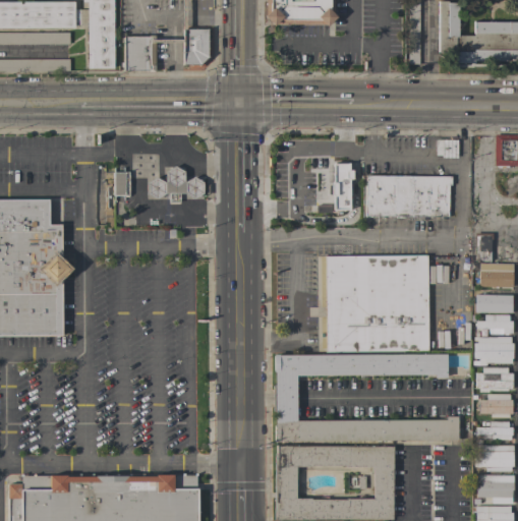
[(115,0),(115,68),(90,68),(90,25),(76,25),(76,27),(0,27),(0,1),(76,2),(76,9),(90,9),(90,2),(84,2),(84,0),(115,0)]
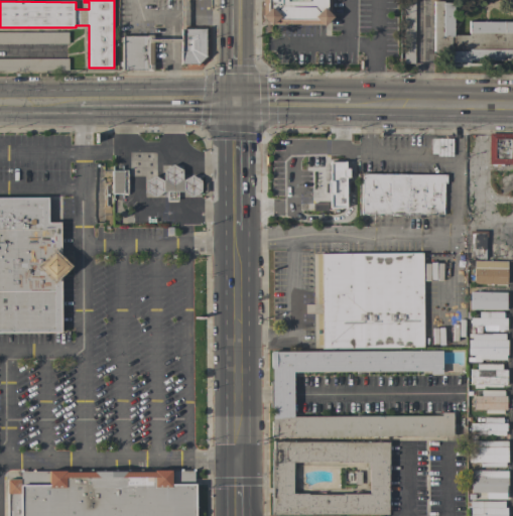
[(333,0),(333,15),(335,17),(327,24),(269,24),(264,18),(264,0),(333,0)]
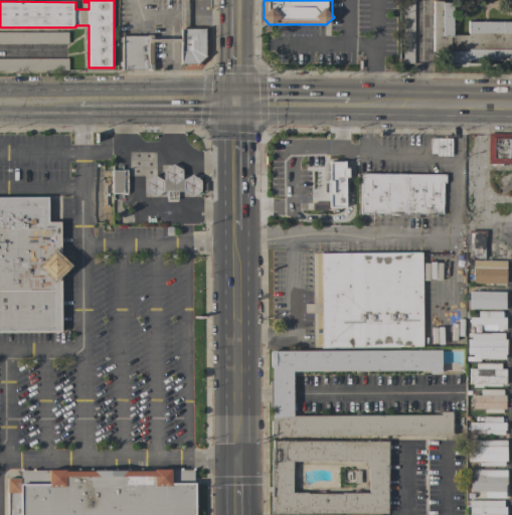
[(416,0),(416,63),(405,63),(405,0),(416,0)]
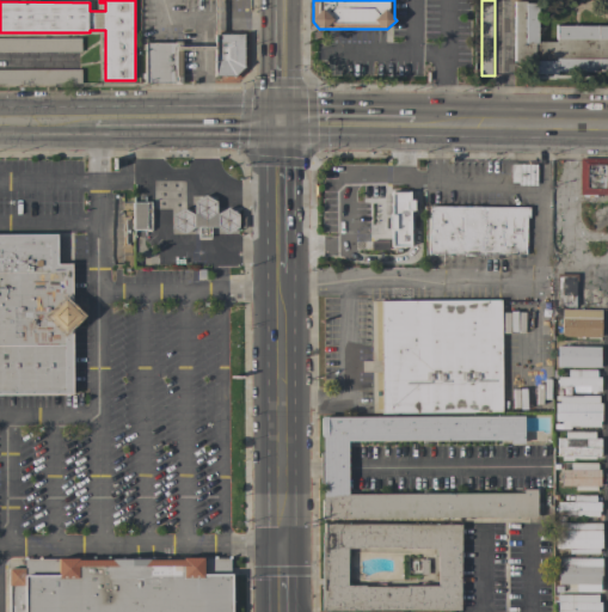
[(607,72),(558,72),(558,74),(535,74),(535,61),(526,61),(526,62),(516,62),(516,1),(540,1),(540,42),(558,42),(558,26),(607,26),(607,72)]
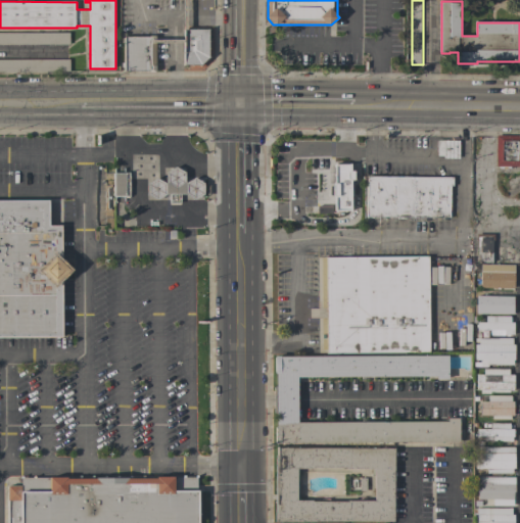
[(186,29),(210,30),(209,42),(213,42),(213,59),(203,68),(193,68),(193,65),(185,65),(186,29)]
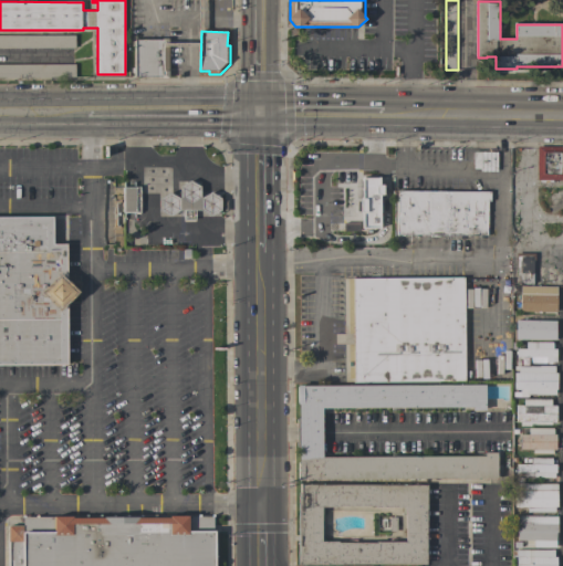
[(0,35),(77,35),(77,48),(0,48),(0,35)]
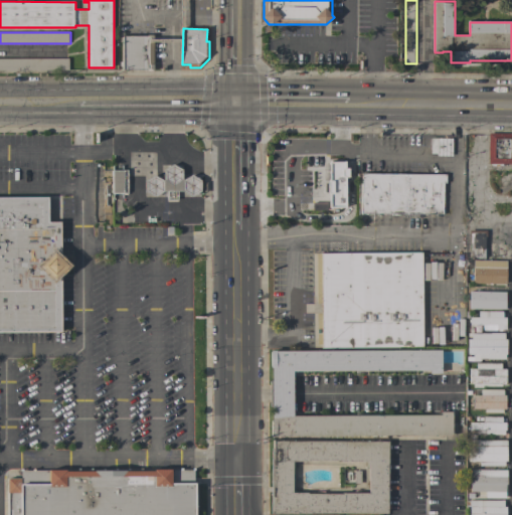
[(155,70),(149,70),(124,70),(124,36),(149,36),(149,35),(155,35),(155,70)]
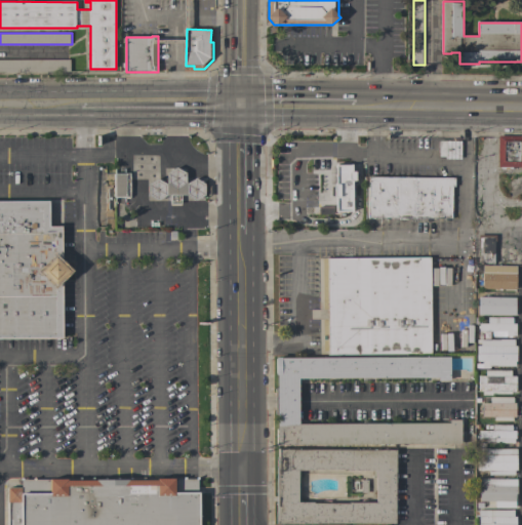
[(0,59),(72,59),(72,71),(0,71),(0,59)]
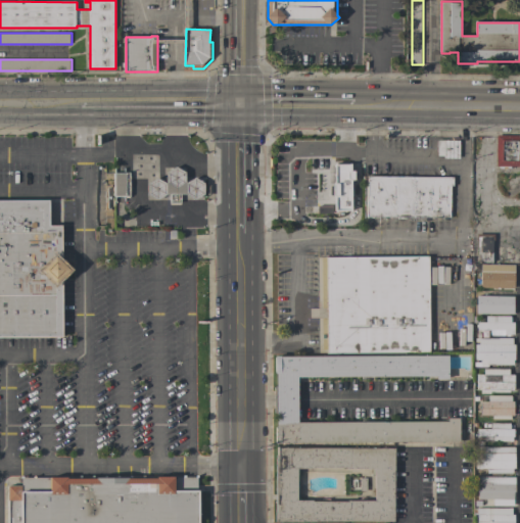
[(519,167),(513,167),(513,169),(501,169),(501,167),(498,167),(499,135),(519,135),(519,167)]
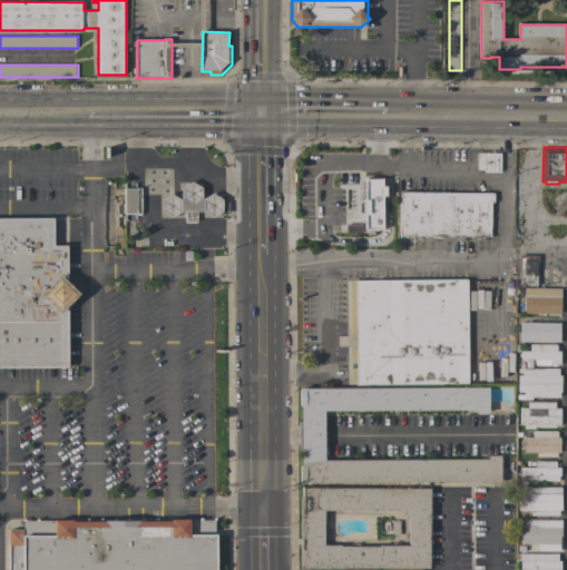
[(502,173),(486,173),(486,169),(479,169),(479,155),(486,155),(486,153),(502,154),(502,173)]
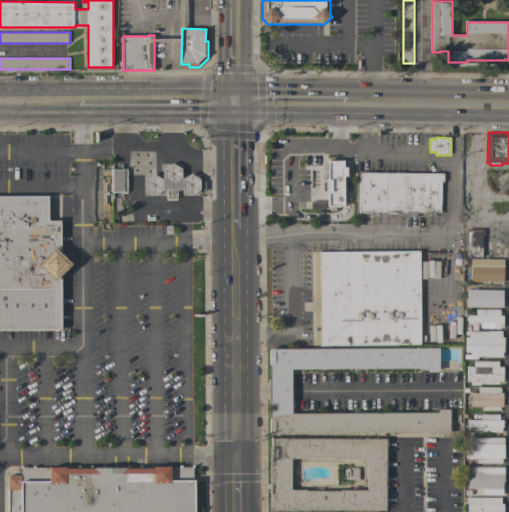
[(327,160),(327,206),(345,206),(344,160),(327,160)]
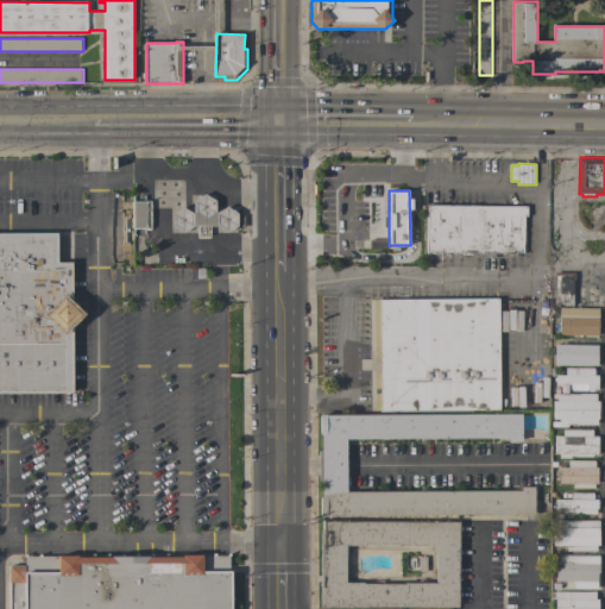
[(172,227),(172,214),(183,207),(195,214),(194,201),(205,194),(216,201),(216,213),(228,207),(239,214),(239,226),(227,233),(216,226),(212,226),(212,237),(200,237),(200,227),(195,227),(184,233),(172,227)]
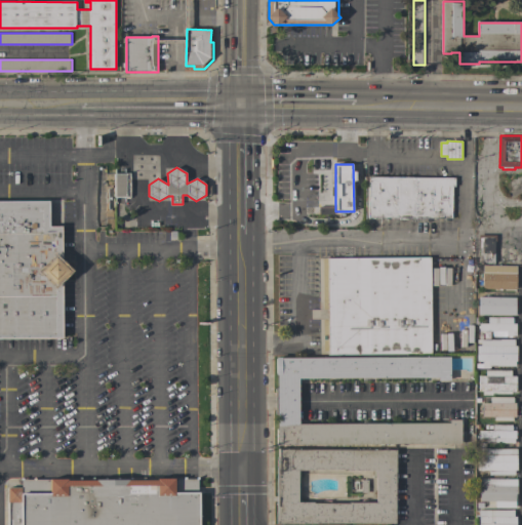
[(132,197),(131,197),(131,199),(128,199),(128,197),(117,197),(117,173),(132,173),(132,197)]
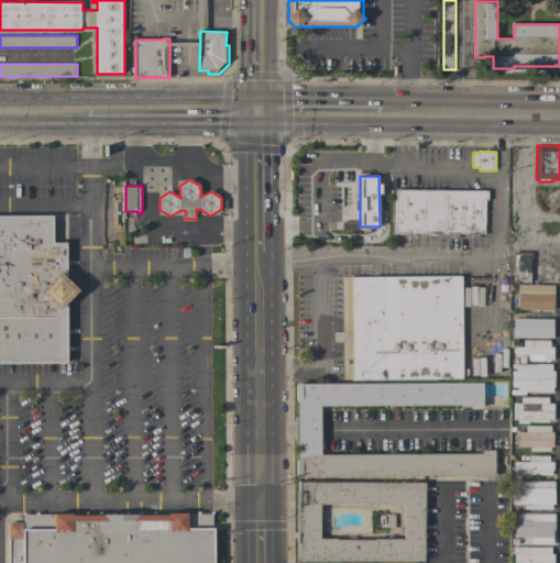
[(490,190),(490,200),(487,200),(486,234),(485,234),(485,235),(482,235),(482,234),(470,234),(470,235),(467,235),(467,234),(439,234),(439,235),(430,235),(430,234),(424,234),(424,235),(421,235),(421,234),(415,234),(414,235),(410,235),(410,245),(410,247),(406,247),(406,246),(397,245),(397,189),(490,190)]
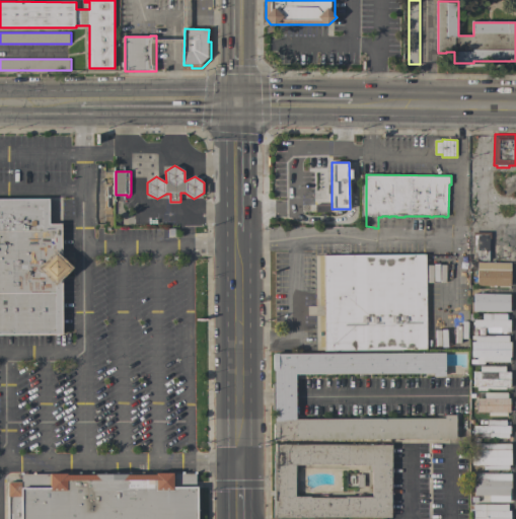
[(0,199),(51,199),(51,224),(63,224),(63,256),(61,258),(71,269),(61,278),(63,280),(64,335),(0,335),(0,199)]
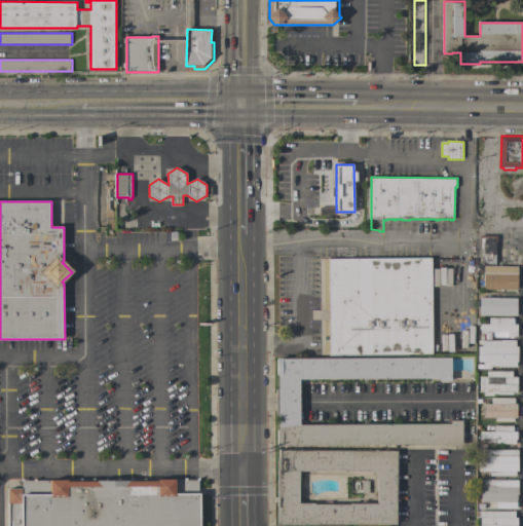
[(499,235),(499,242),(497,242),(497,264),(483,264),(483,241),(481,241),(481,235),(499,235)]
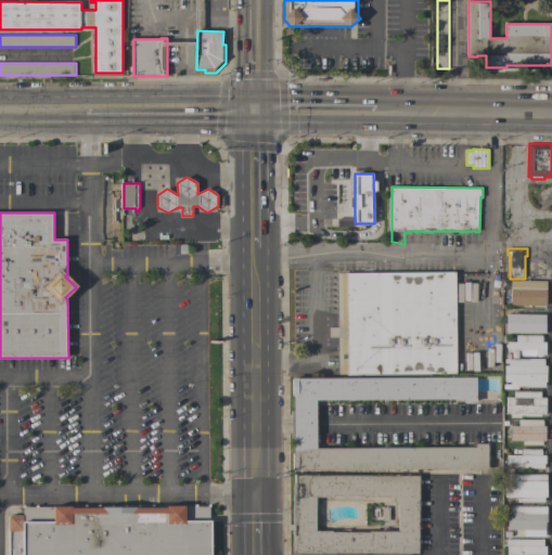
[(348,273),(375,273),(375,272),(395,272),(395,271),(400,271),(400,272),(457,272),(458,374),(349,375),(348,273)]
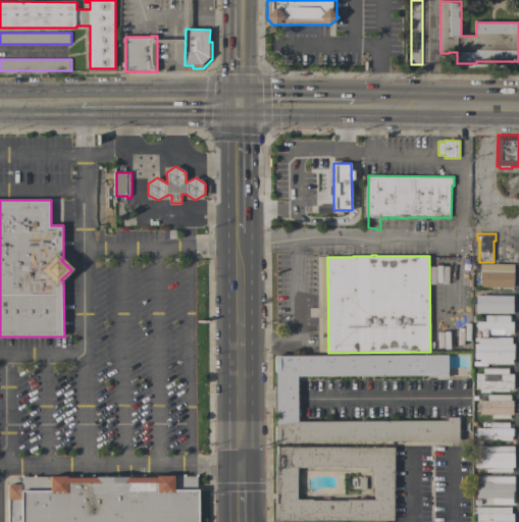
[(515,264),(515,288),(481,286),(481,264),(515,264)]
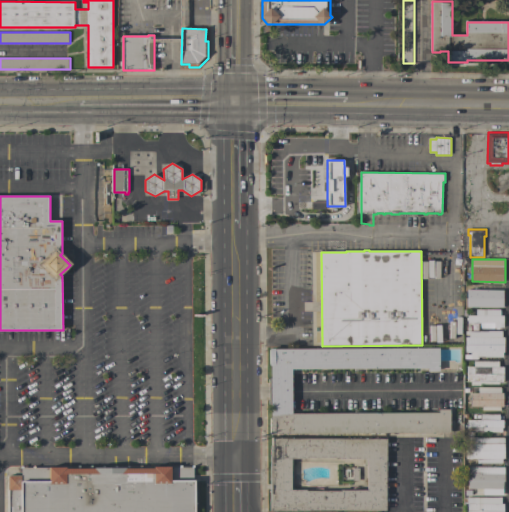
[(504,285),(504,292),(505,292),(505,305),(503,305),(503,303),(494,303),(494,299),(474,299),(474,301),(472,301),(472,299),(469,299),(470,292),(483,292),(483,285),(504,285)]
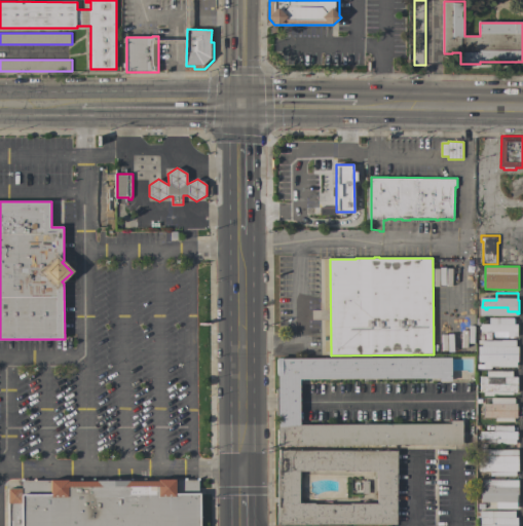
[(516,317),(515,325),(519,325),(519,337),(515,337),(515,339),(511,339),(511,337),(495,337),(495,332),(487,332),(487,333),(485,333),(485,332),(482,332),(482,329),(481,329),(481,327),(482,327),(482,324),(485,324),(485,323),(488,323),(488,324),(491,324),(491,317),(516,317)]
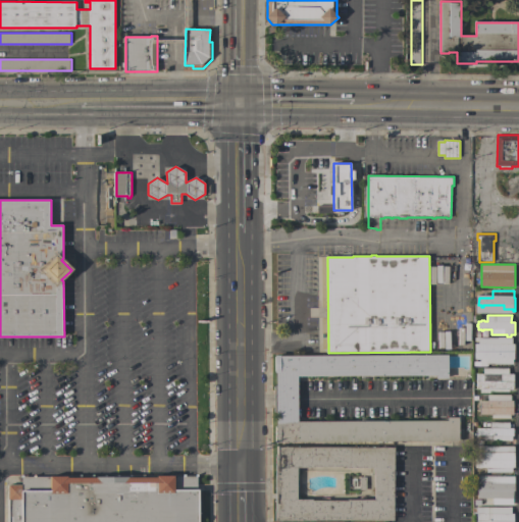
[(487,364),(487,367),(474,367),(474,362),(481,362),(481,360),(476,360),(476,344),(479,344),(479,342),(476,342),(476,337),(513,337),(513,345),(515,345),(516,345),(516,359),(515,359),(514,359),(514,364),(487,364)]
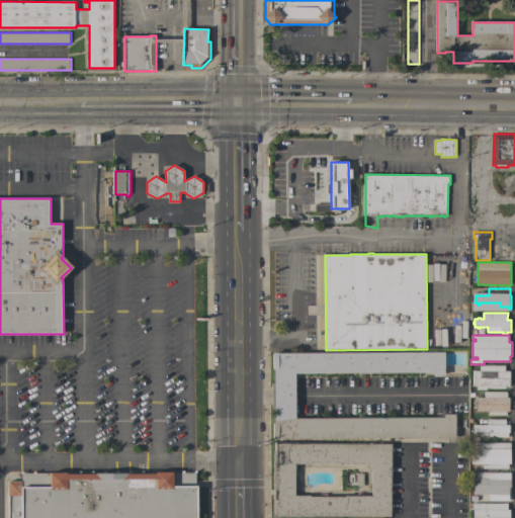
[(274,422),(275,422),(275,409),(273,409),(273,382),(275,382),(275,370),(274,370),(273,353),(445,351),(446,375),(434,375),(434,373),(296,374),(296,418),(445,417),(445,414),(456,414),(456,425),(461,425),(461,437),(274,439),(274,422)]
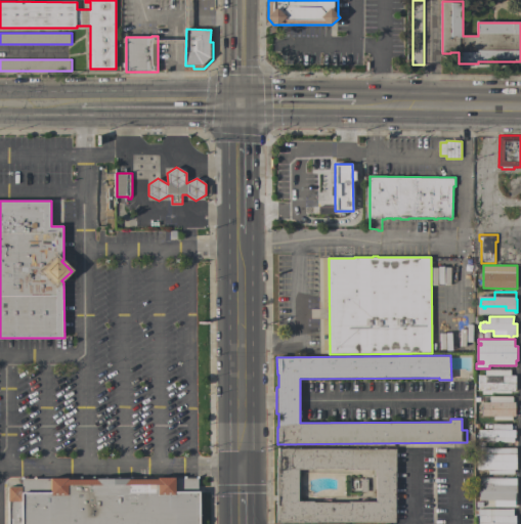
[(512,369),(512,376),(516,376),(516,391),(512,391),(512,394),(493,394),(493,395),(483,395),(483,391),(480,391),(480,376),(486,376),(486,369),(512,369)]
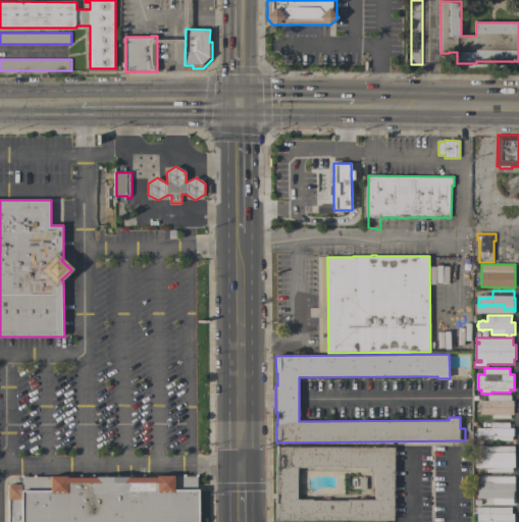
[(512,395),(512,400),(514,400),(514,403),(516,403),(516,413),(514,413),(514,415),(511,415),(511,419),(494,418),(494,415),(488,415),(484,415),(481,415),(481,401),(489,401),(489,395),(512,395)]
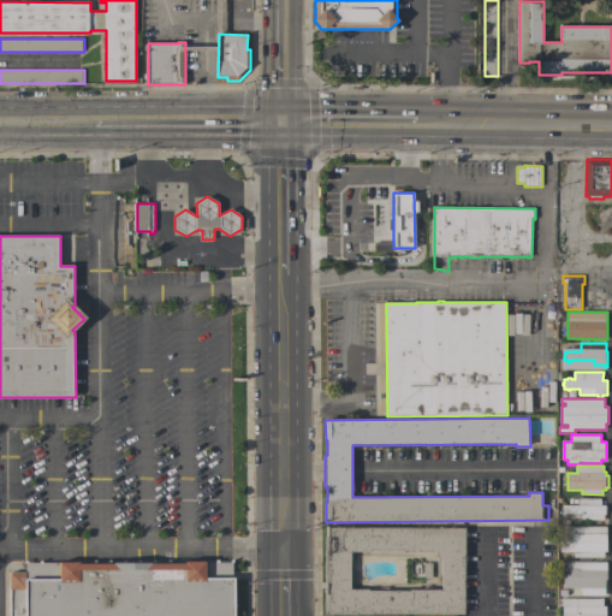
[(572,514),(564,514),(564,505),(580,505),(580,498),(602,498),(602,505),(607,505),(607,514),(605,514),(605,520),(572,520),(572,514)]
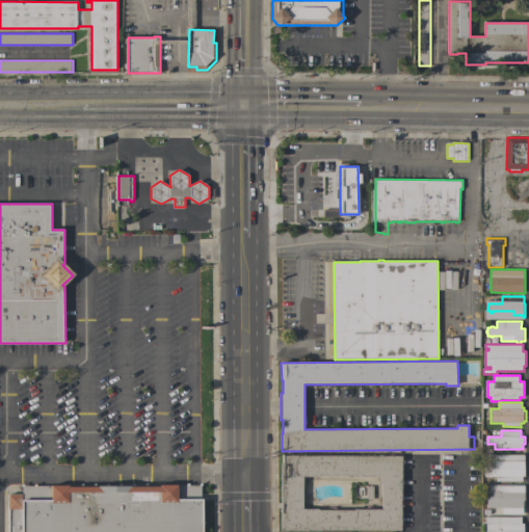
[(525,454),(525,462),(526,462),(526,468),(525,468),(525,470),(526,470),(526,474),(525,474),(525,477),(523,477),(523,481),(498,481),(498,477),(485,477),(485,461),(488,461),(488,454),(525,454)]
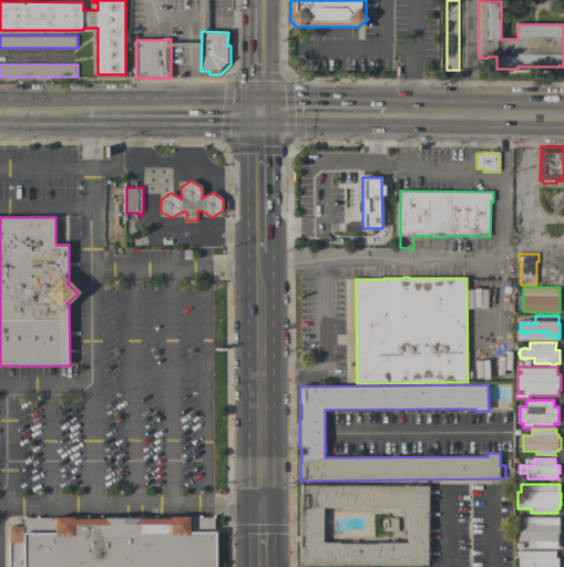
[(430,486),(430,566),(345,565),(345,566),(300,566),(300,494),(303,494),(303,485),(430,486)]
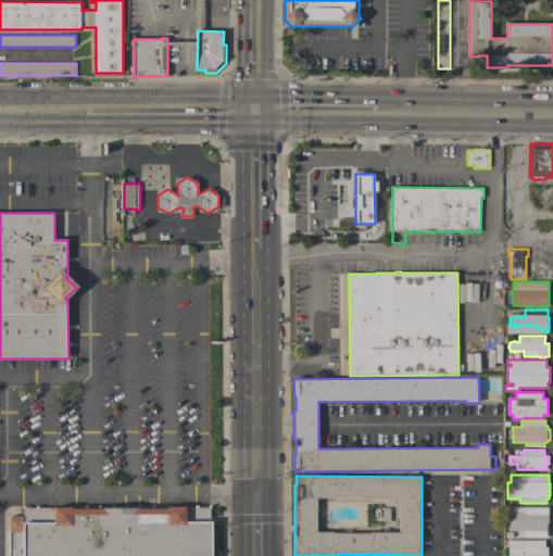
[(10,555),(10,516),(24,516),(24,508),(72,507),(72,509),(168,508),(168,507),(186,507),(212,507),(212,555),(10,555)]
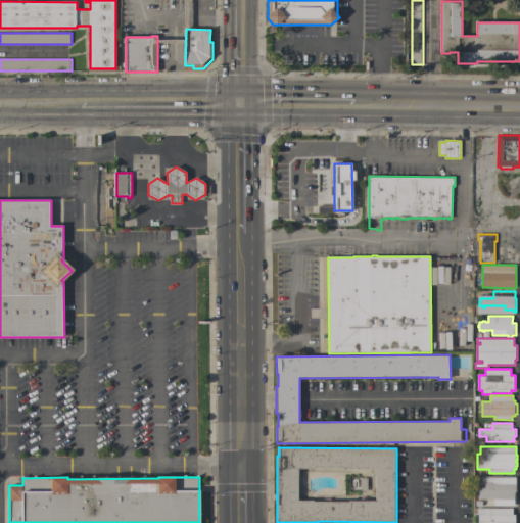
[(494,500),(479,500),(479,483),(476,483),(476,477),(517,477),(517,491),(515,491),(515,506),(494,506),(494,500)]
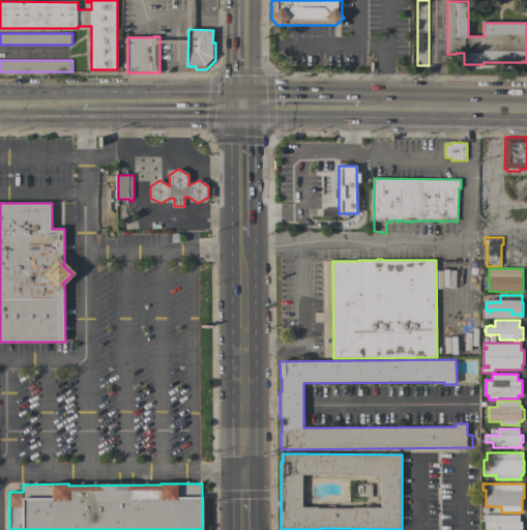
[(521,514),(521,522),(523,522),(523,523),(524,523),(524,529),(485,529),(486,529),(486,524),(485,524),(485,522),(482,522),(482,516),(486,516),(486,514),(521,514)]
